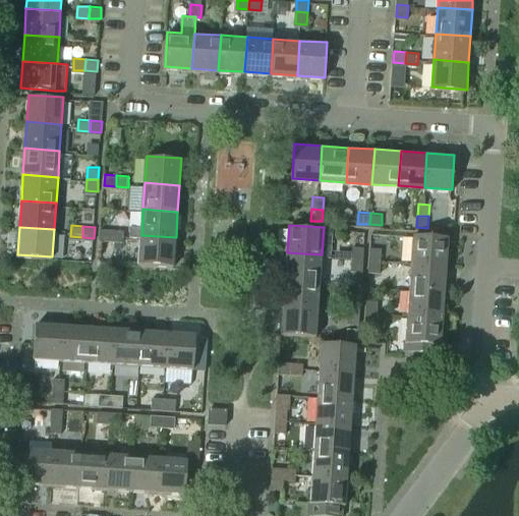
[(100,238),(112,239),(113,228),(101,227),(100,238)]
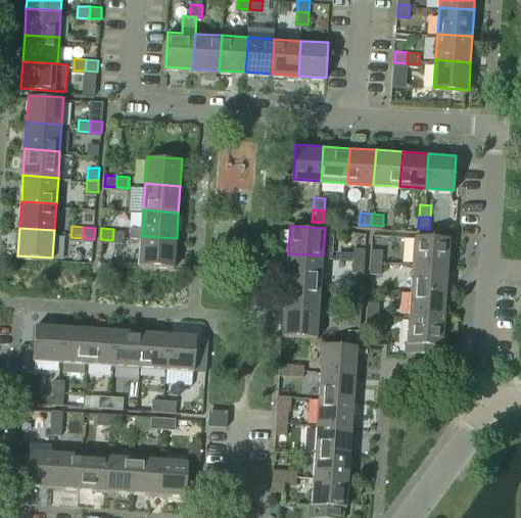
[(113,229),(112,240),(125,241),(126,230),(113,229)]
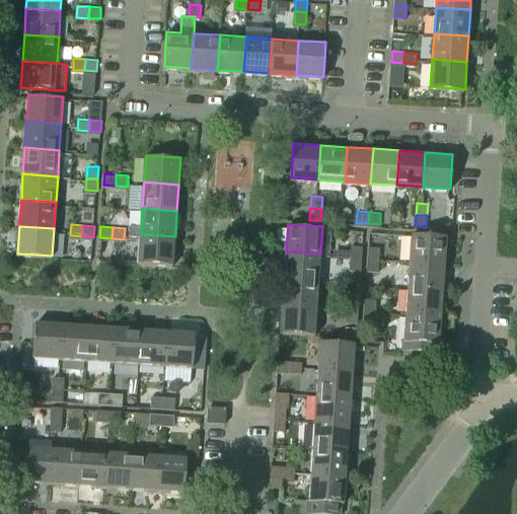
[(413,232),(411,260),(445,262),(447,235),(413,232)]
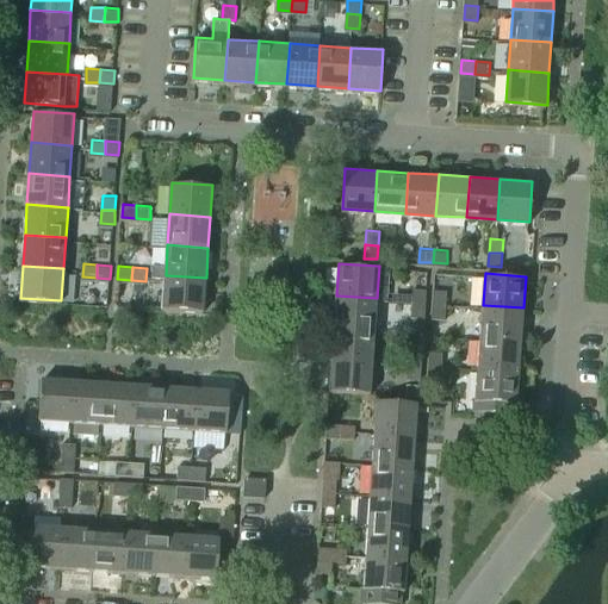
[(206,278),(166,275),(163,307),(204,310),(206,278)]
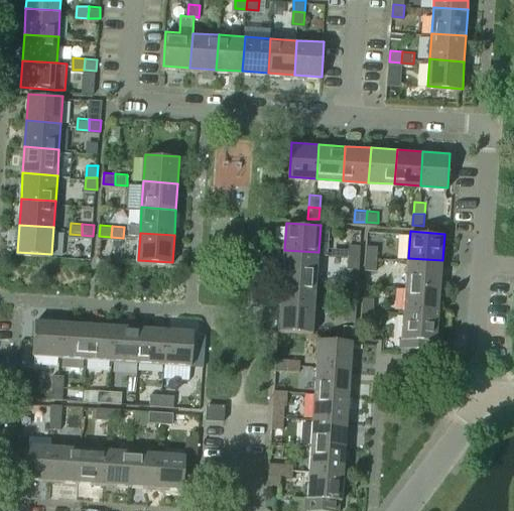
[(350,242),(349,254),(361,255),(361,243),(350,242)]
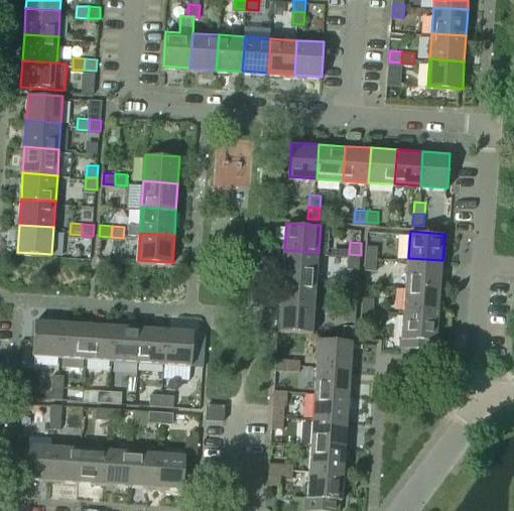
[(367,244),(367,255),(378,256),(379,244),(367,244)]
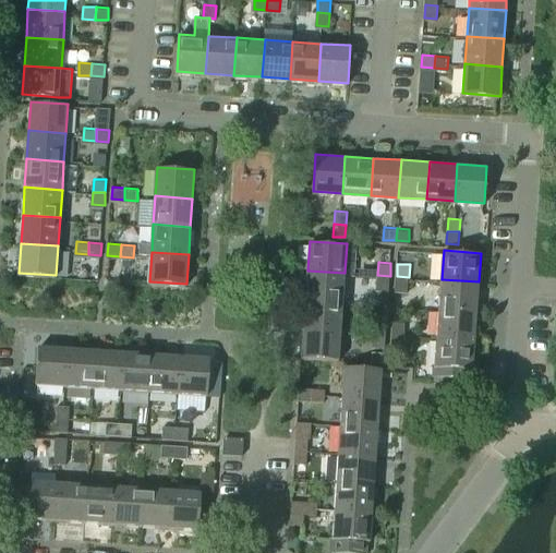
[(307,271),(305,299),(343,301),(345,273),(307,271)]
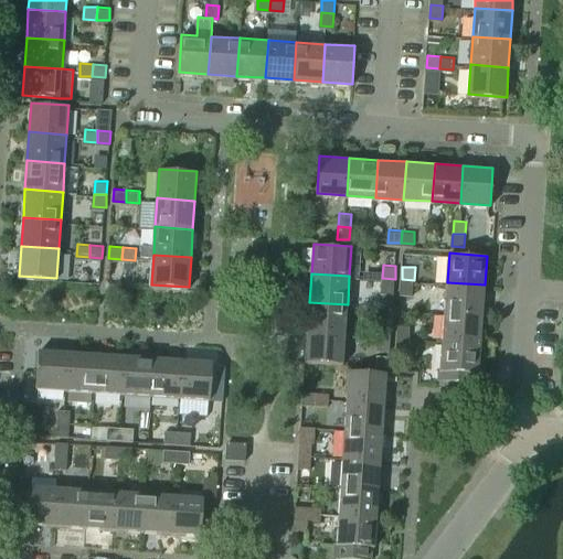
[(395,279),(382,278),(382,291),(394,292),(395,279)]
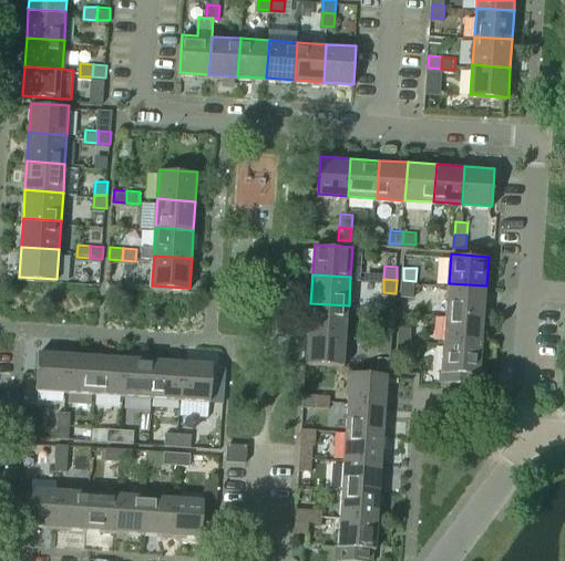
[(415,281),(403,280),(402,293),(414,294),(415,281)]
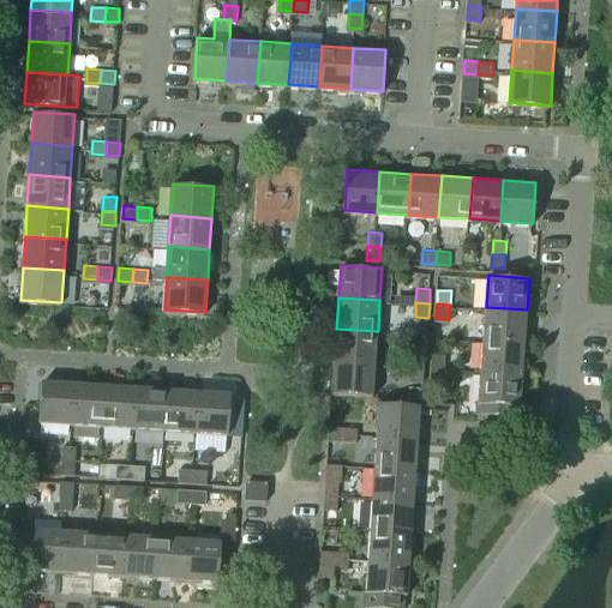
[(486,307),(484,338),(525,341),(527,309),(486,307)]
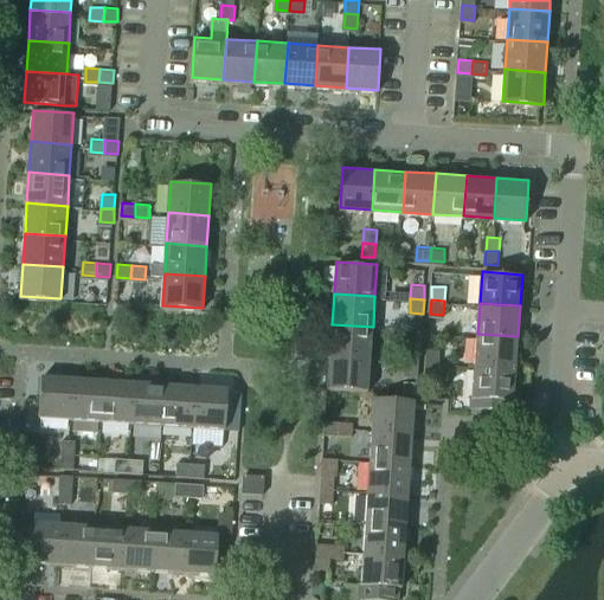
[(332,324),(331,355),(371,357),(373,327),(332,324)]
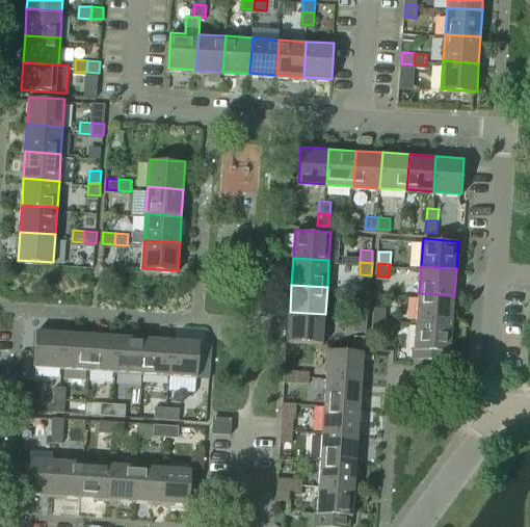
[(419,293),(417,320),(453,322),(454,295),(419,293)]
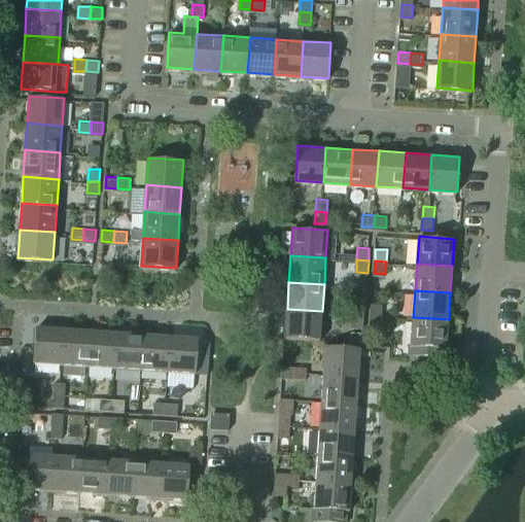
[(354,301),(353,313),(364,314),(365,302),(354,301)]
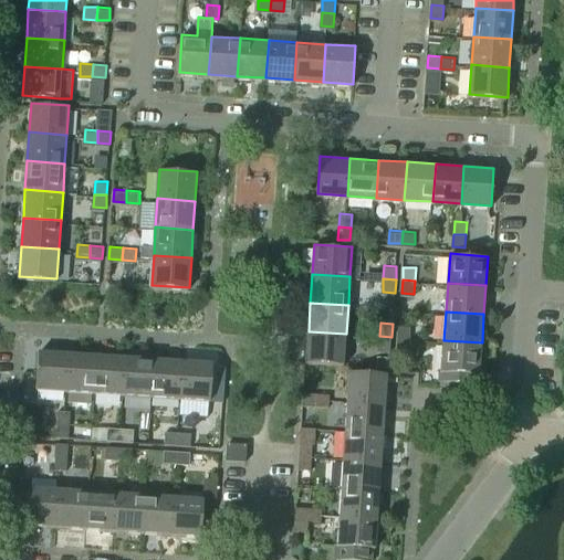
[(399,324),(398,337),(410,338),(411,325),(399,324)]
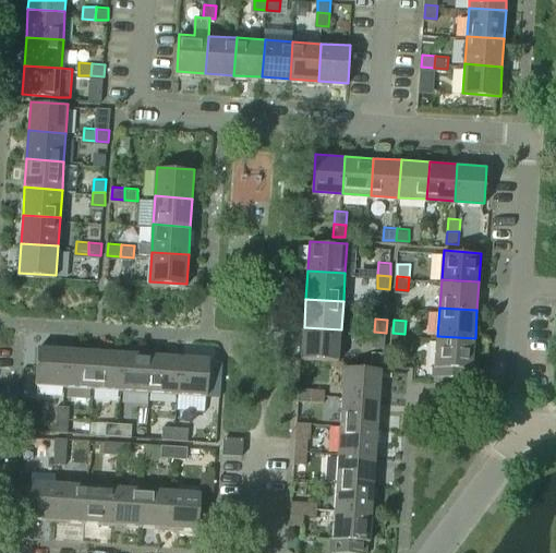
[(341,329),(304,327),(302,357),(339,359),(341,329)]
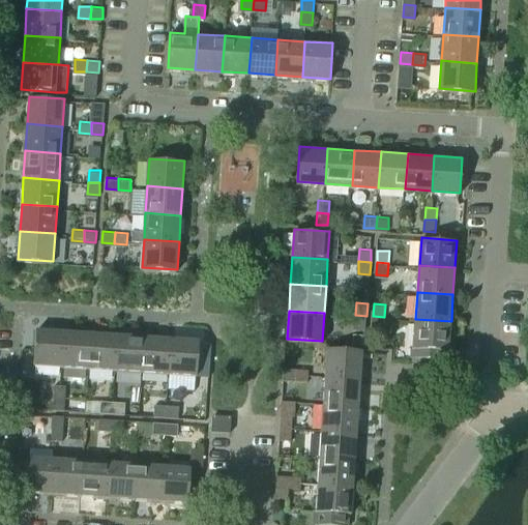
[(367,316),(355,315),(354,327),(365,328),(367,316)]
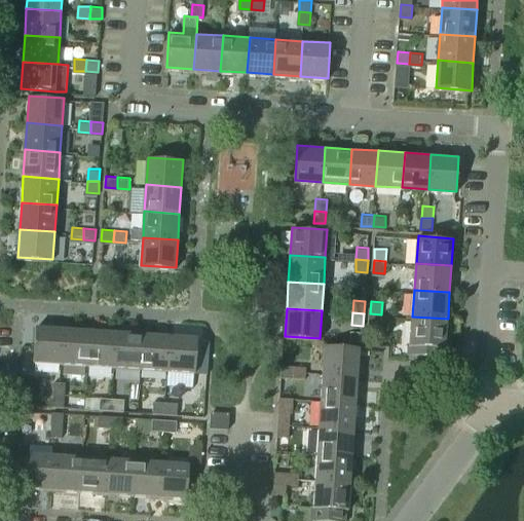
[(381,314),(370,313),(369,326),(380,327),(381,314)]
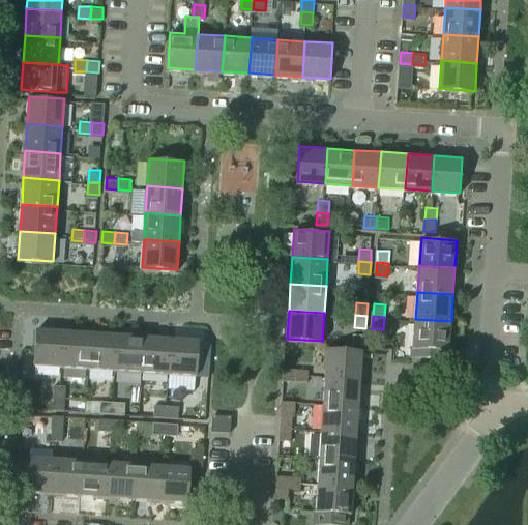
[(451,321),(415,319),(414,345),(412,345),(411,354),(412,354),(412,359),(424,359),(424,355),(448,357),(448,349),(449,349),(451,321)]
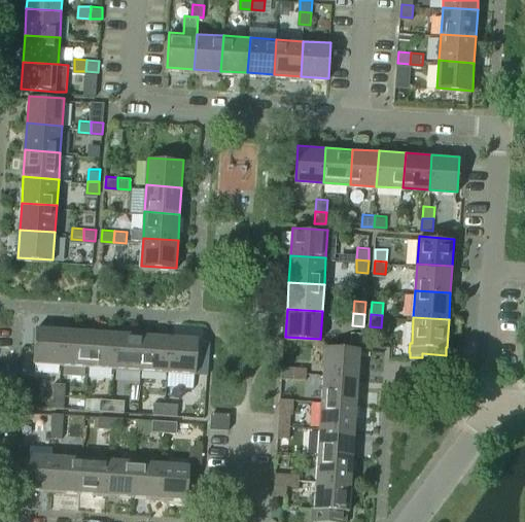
[(34,360),(62,362),(64,327),(37,325),(34,360)]
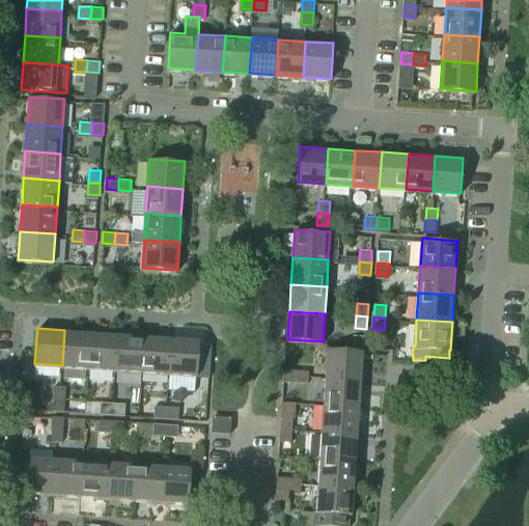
[(62,365),(89,367),(91,332),(64,330),(62,365)]
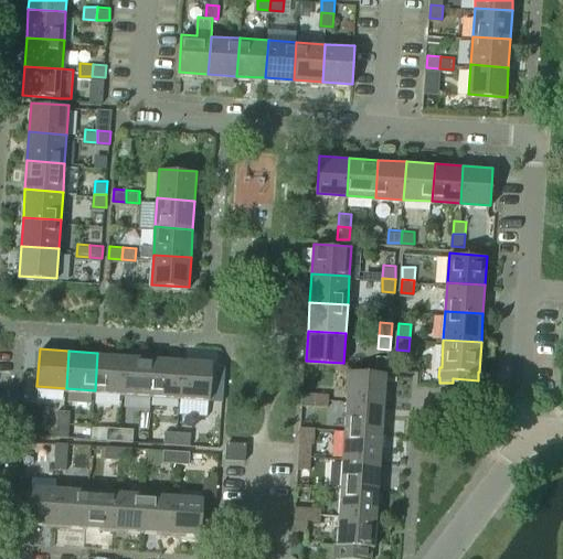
[(95,390),(124,393),(126,355),(97,353),(95,390)]
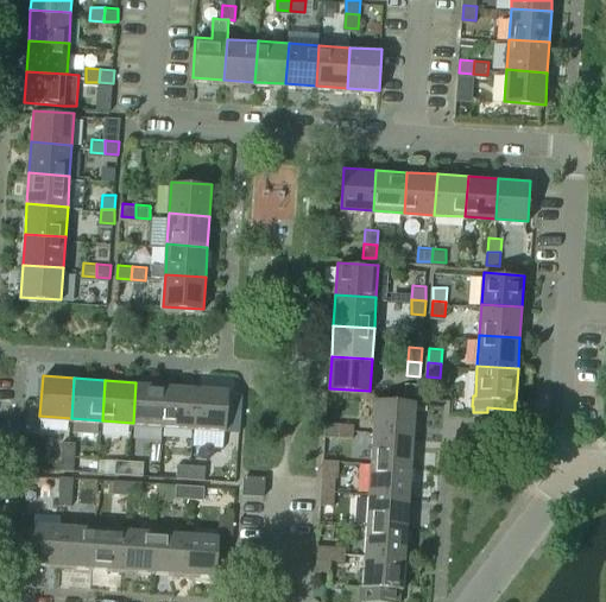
[(133,423),(164,424),(166,384),(136,382),(133,423)]
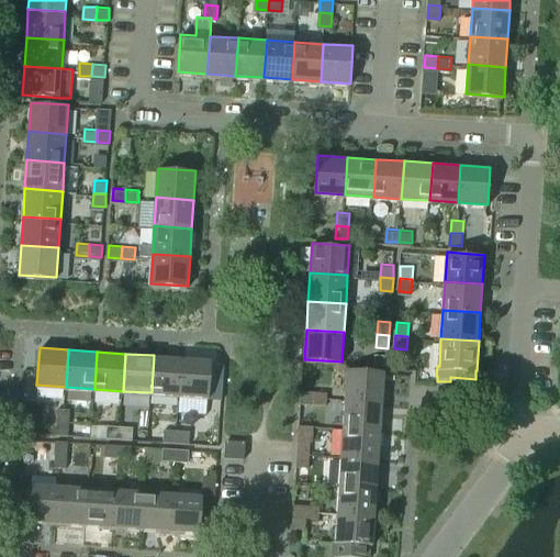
[(152,392),(180,394),(182,357),(154,355),(152,392)]
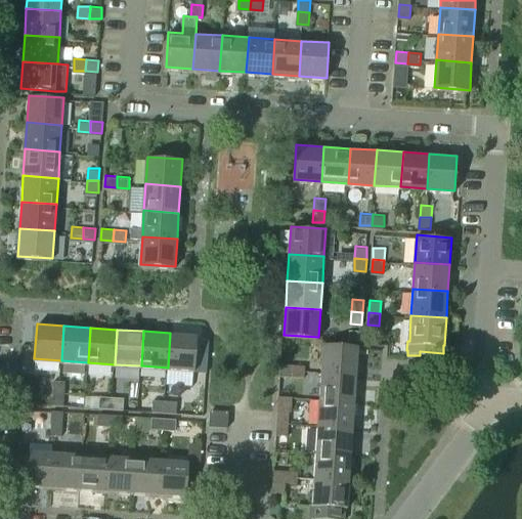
[(170,333),(168,368),(196,370),(198,335),(170,333)]
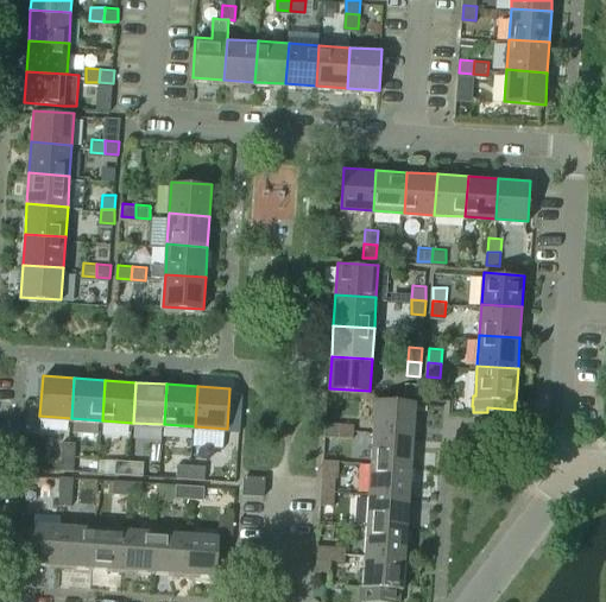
[(376,398),(373,430),(415,432),(416,400),(376,398)]
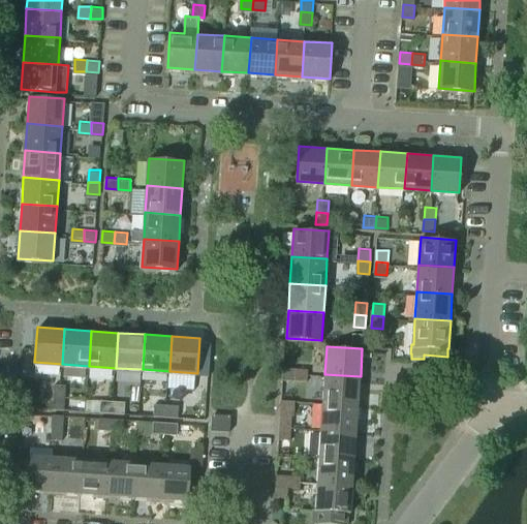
[(283,377),(296,377),(297,366),(284,366),(283,377)]
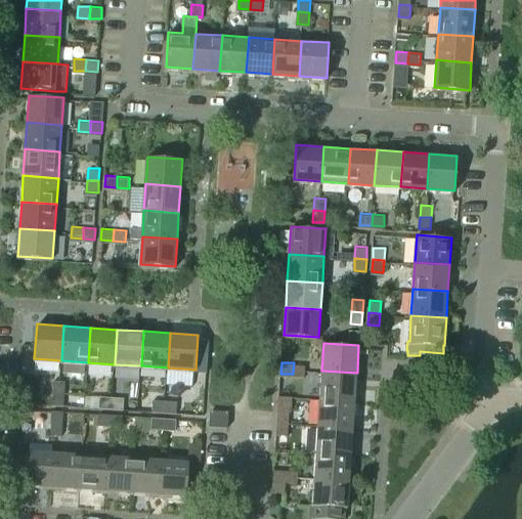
[(294,362),(293,374),(305,375),(306,363),(294,362)]
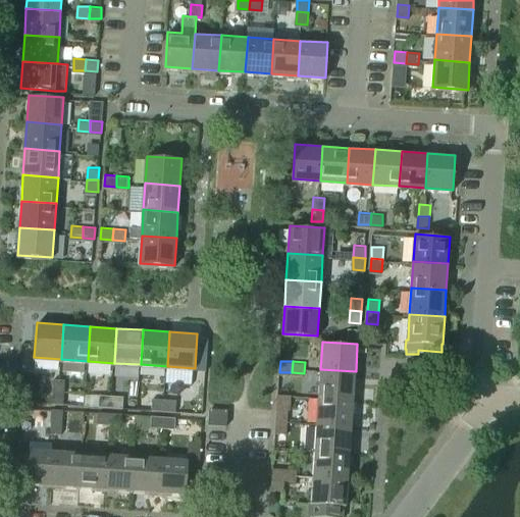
[(320,369),(319,396),(354,398),(356,371),(320,369)]
